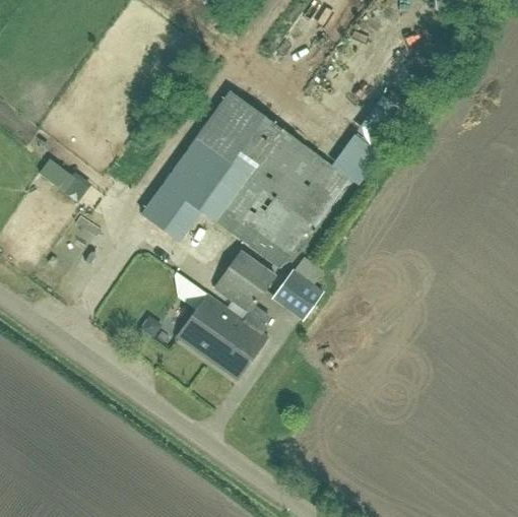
[(323,0),(343,16),(355,0),(323,0)]
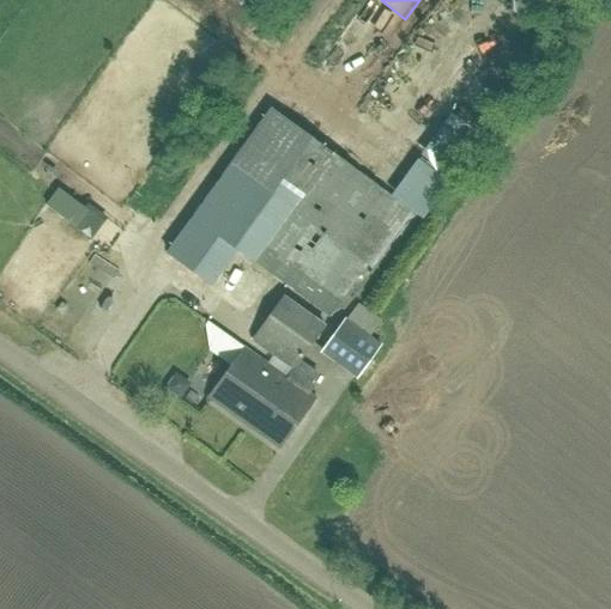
[(369,6),(355,28),(382,44),(397,23),(369,6)]
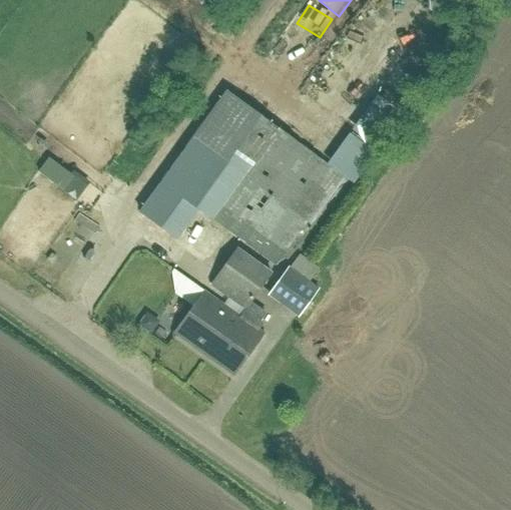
[(345,173),(226,88),(139,209),(177,237),(199,207),(277,263),(309,218),(312,220),(345,173)]
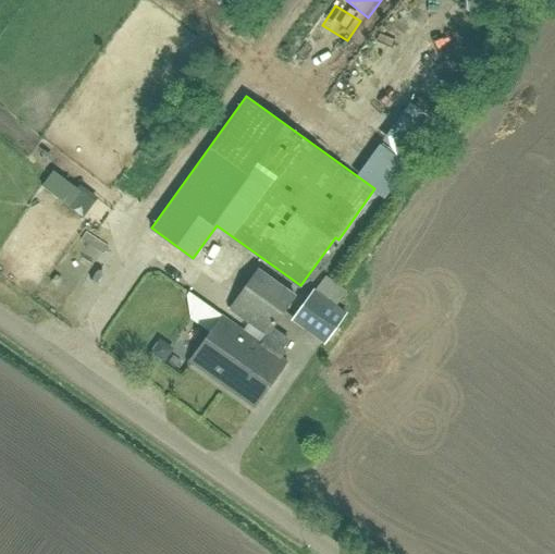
[(49,183),(89,214),(101,199),(61,168),(49,183)]
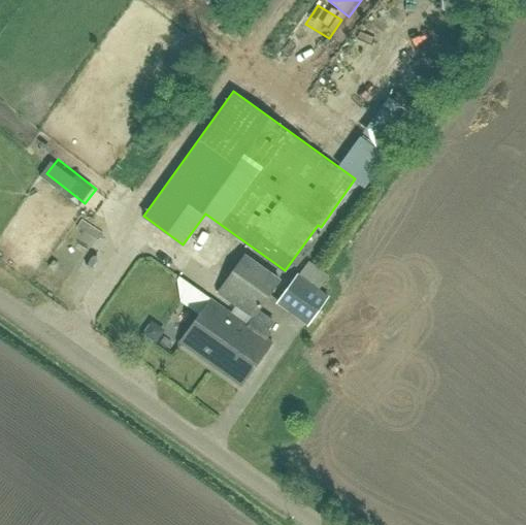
[(278,277),(244,253),(218,291),(252,315),(254,317),(248,324),(210,297),(179,341),(241,385),(272,341),(263,334),(272,320),(256,308),(278,277)]
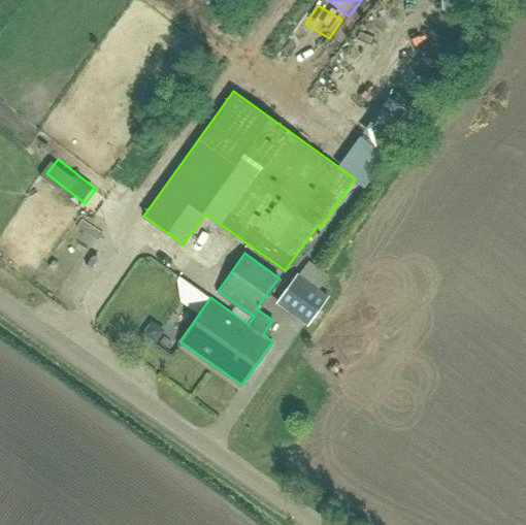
[(328,273),(309,260),(278,302),(308,324),(330,295),(319,287),(328,273)]
